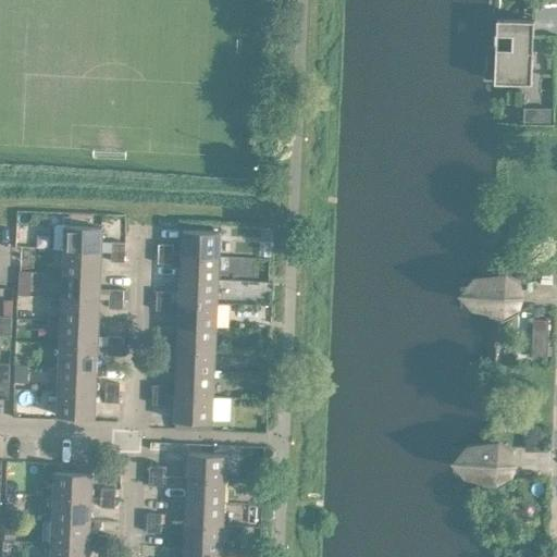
[(495,82),(500,83),(532,84),(533,50),(529,50),(530,36),(534,36),(534,20),(497,19),(495,82)]
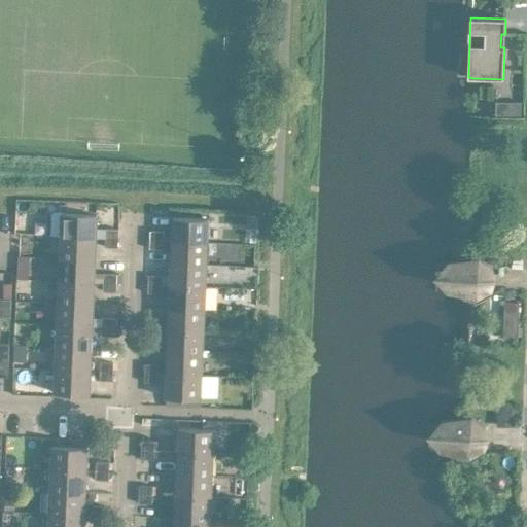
[(62,212),(61,236),(96,237),(97,214),(62,212)]
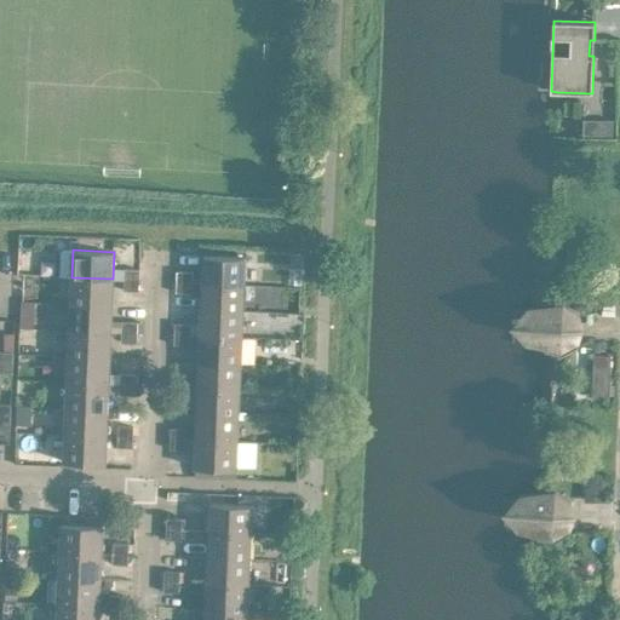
[(204,256),(202,283),(244,285),(245,257),(204,256)]
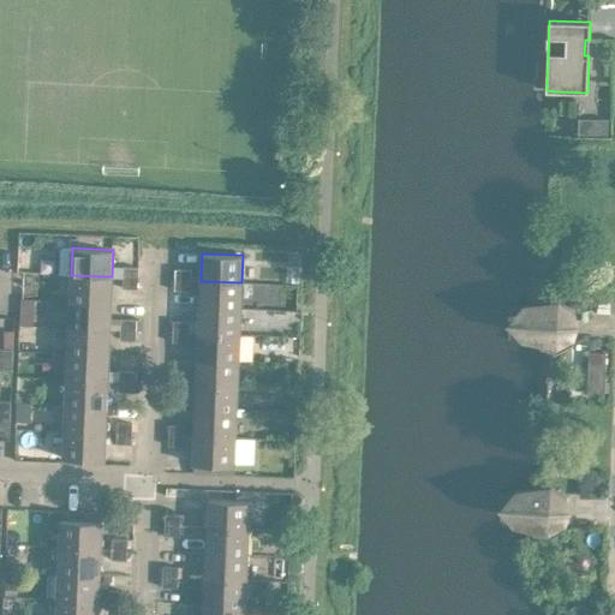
[(123,267),(123,278),(138,278),(138,268),(123,267)]
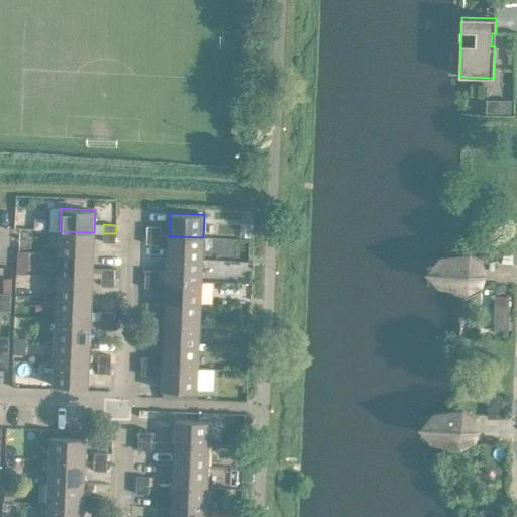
[(147,226),(146,235),(160,235),(161,227),(147,226)]
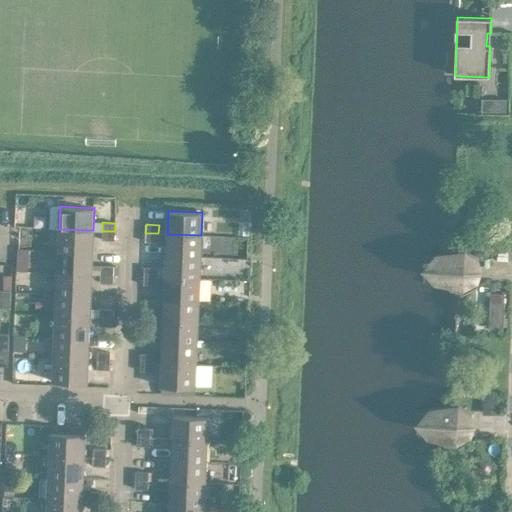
[(59,229),(58,251),(92,252),(93,230),(59,229)]
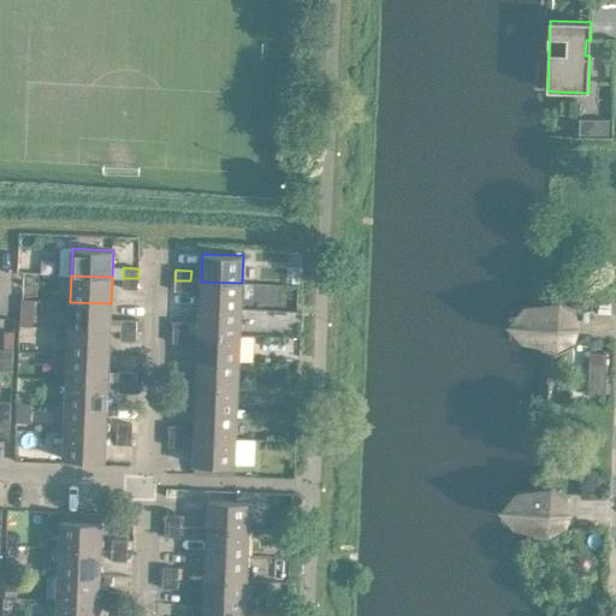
[(138,278),(123,278),(123,288),(137,289),(138,278)]
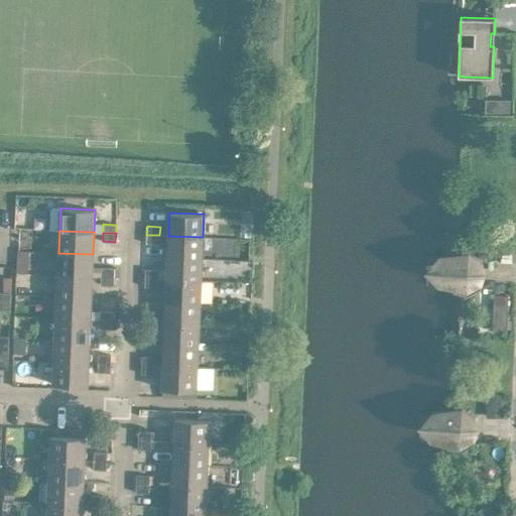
[(159,235),(146,235),(146,243),(159,244),(159,235)]
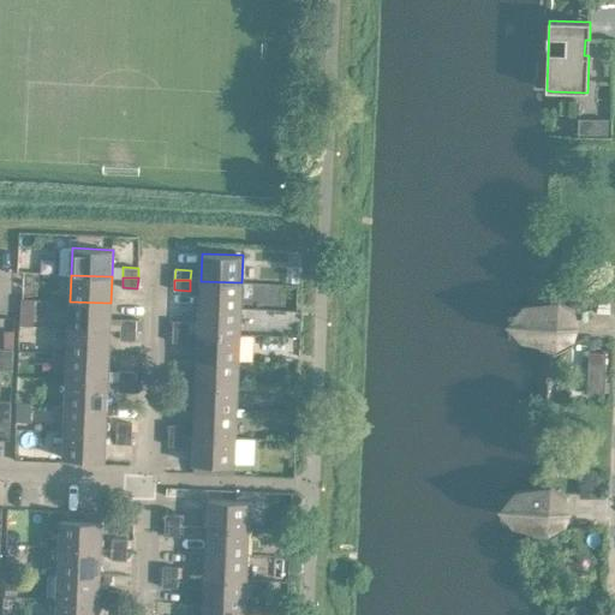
[(201,281),(199,306),(240,309),(242,282),(201,281)]
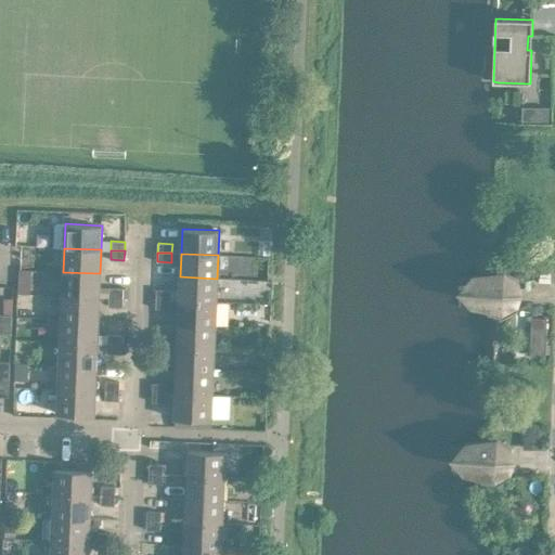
[(63,272),(62,295),(100,297),(100,273),(63,272)]
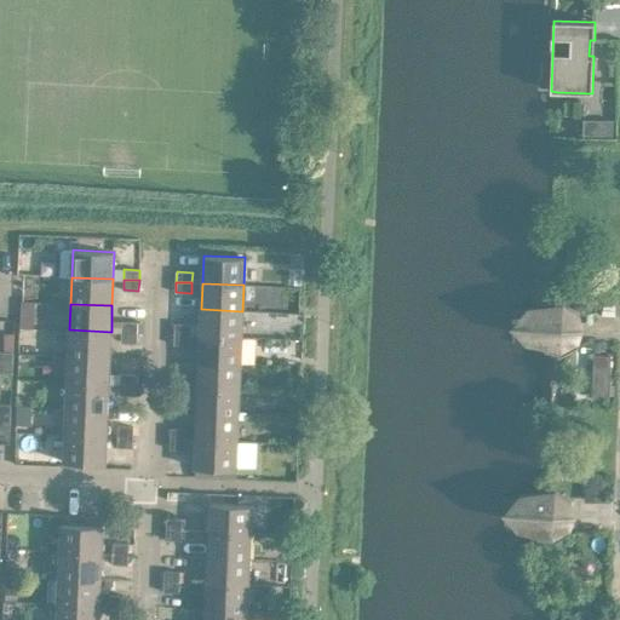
[(526,338),(547,343),(562,346),(579,337),(580,316),(563,305),(546,306),(527,309),(526,338)]
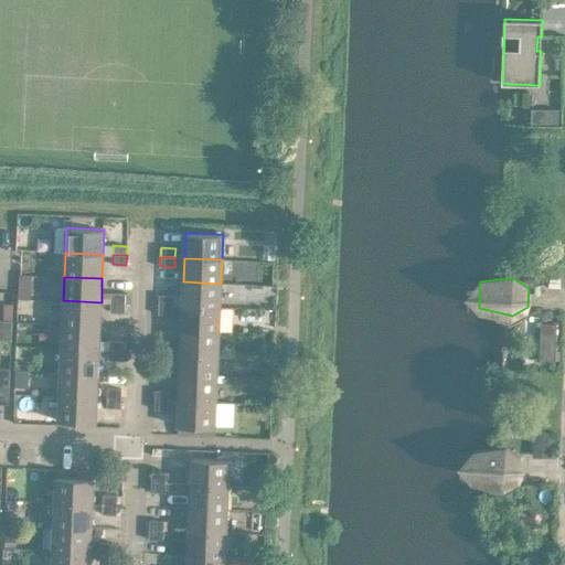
[(183,281),(182,306),(220,307),(221,284),(183,281)]
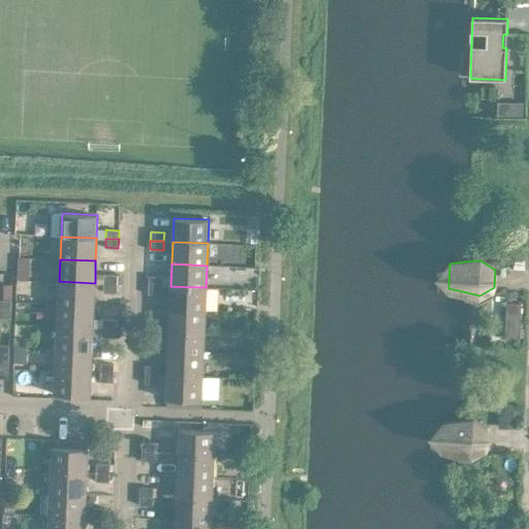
[(103,274),(103,283),(117,284),(117,275),(103,274)]
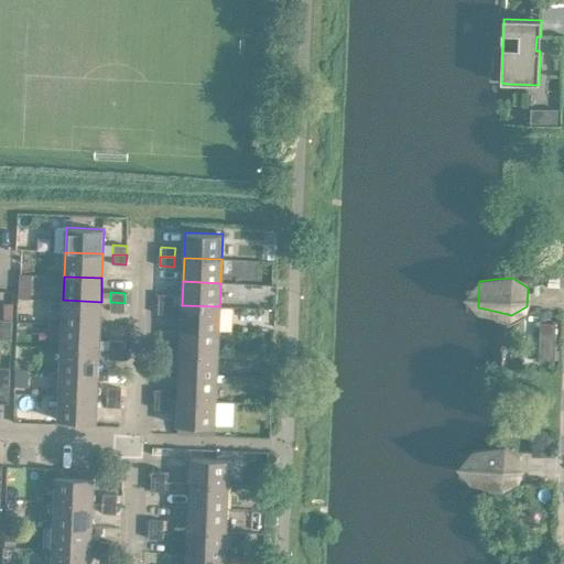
[(159,294),(159,304),(173,304),(173,295),(159,294)]
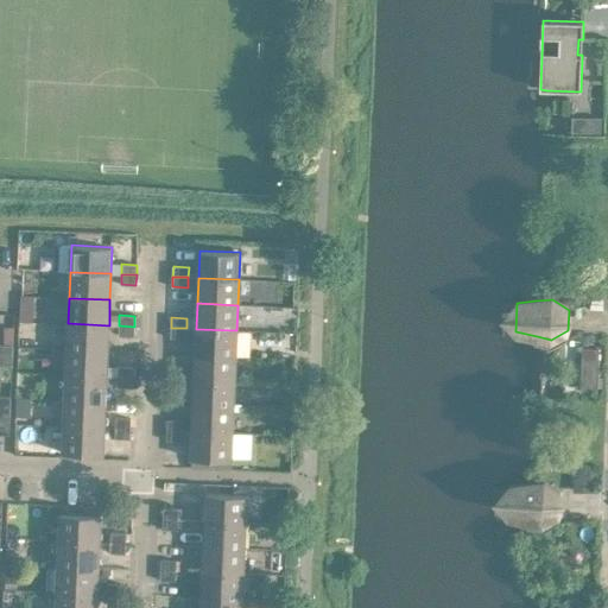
[(68,323),(67,349),(108,350),(109,325),(68,323)]
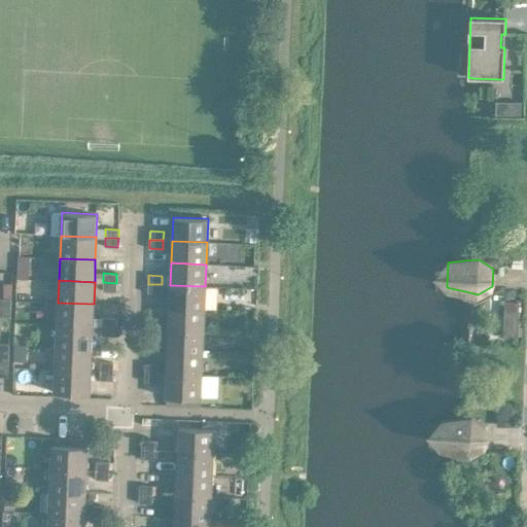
[(116,283),(103,282),(103,291),(116,291),(116,283)]
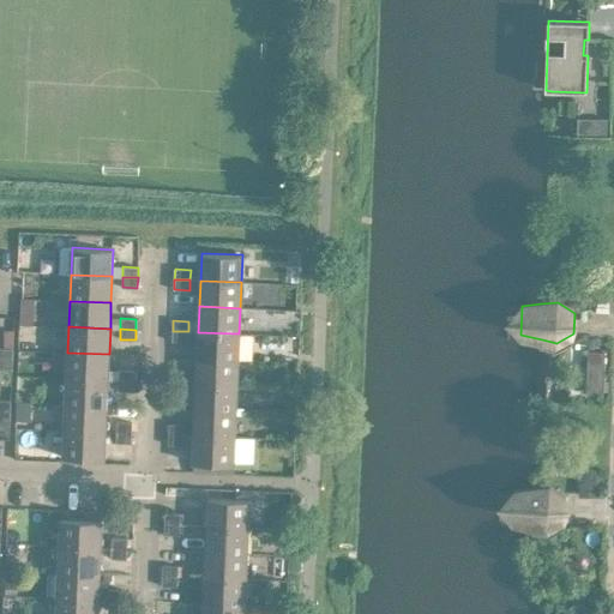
[(188,331),(173,331),(172,342),(187,342),(188,331)]
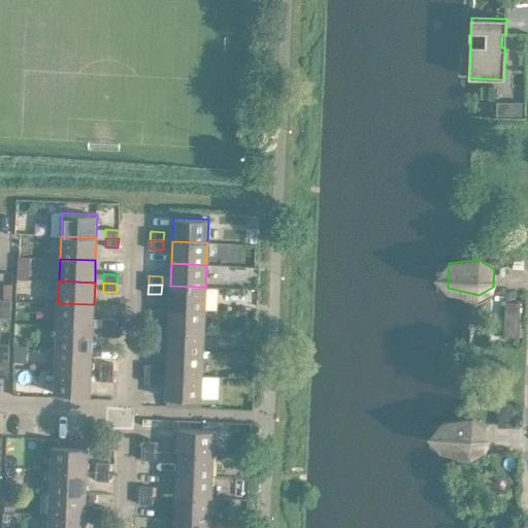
[(170,286),(169,307),(204,309),(205,287),(170,286)]
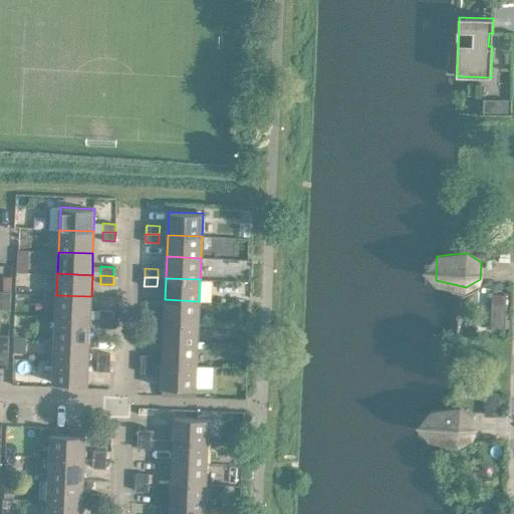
[(0,291),(0,300),(10,301),(10,292),(0,291)]
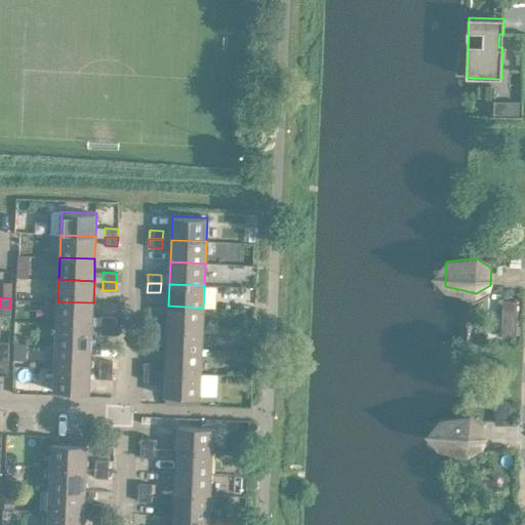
[(501,300),(500,337),(516,337),(517,300),(501,300)]
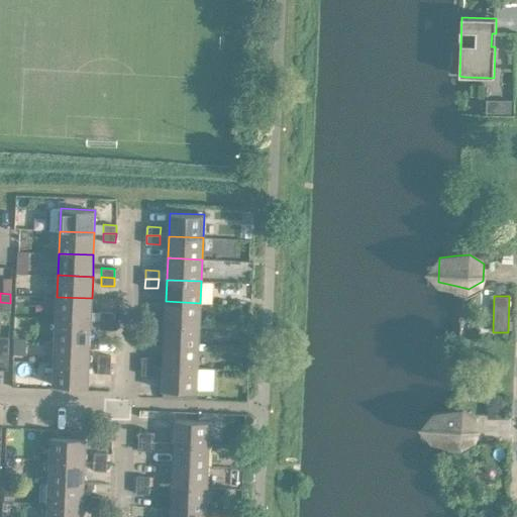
[(57,297),(56,318),(91,320),(92,298),(57,297)]
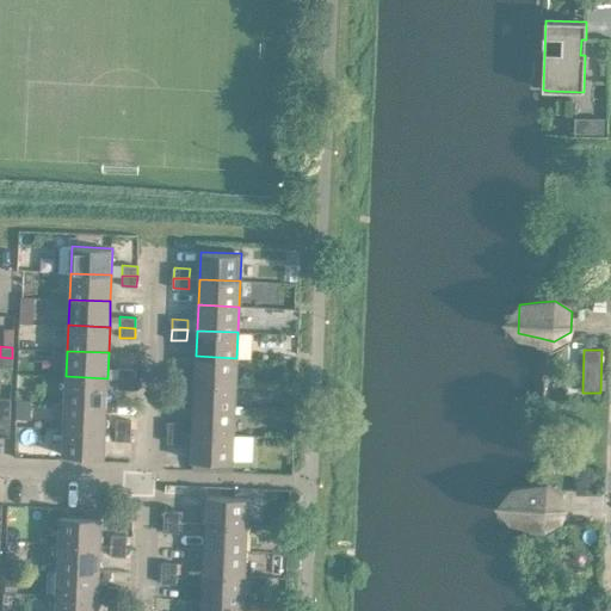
[(196,356),(195,382),(235,383),(236,358),(196,356)]
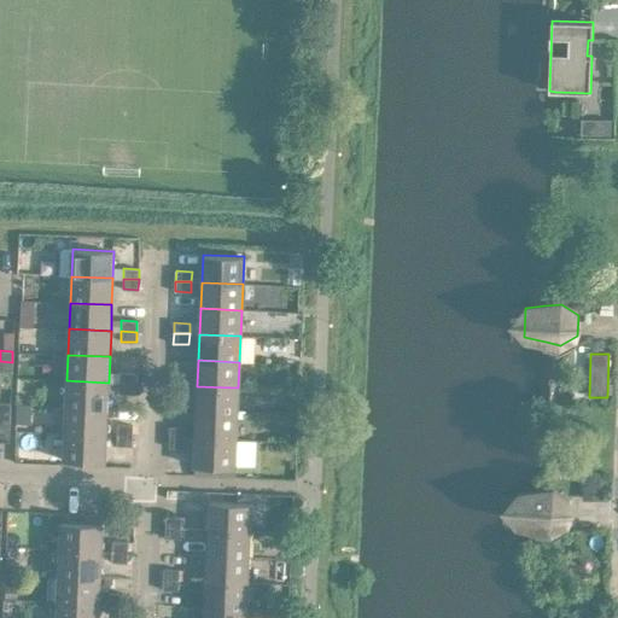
[(12,362),(0,361),(0,371),(12,372),(12,362)]
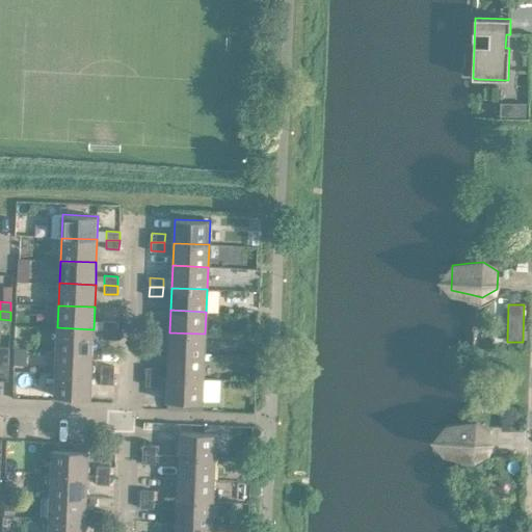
[(103,321),(102,329),(115,330),(116,321),(103,321)]
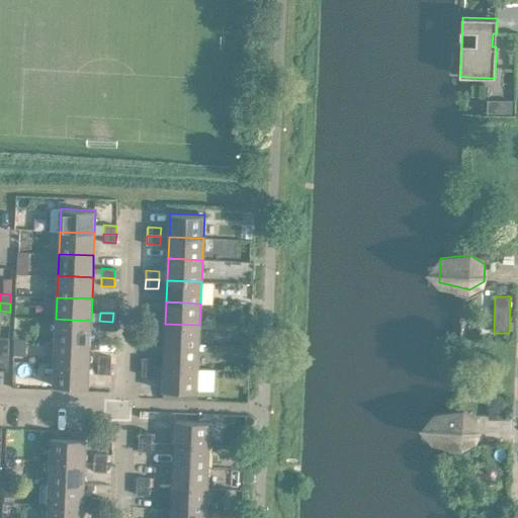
[(144,314),(144,323),(157,324),(157,315),(144,314)]
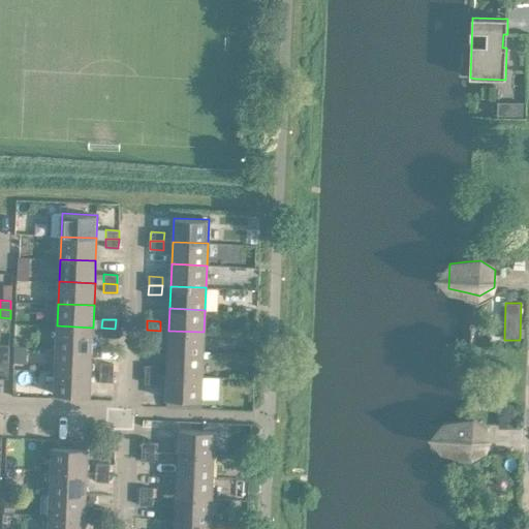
[(57,325),(57,348),(92,350),(93,328),(57,325)]
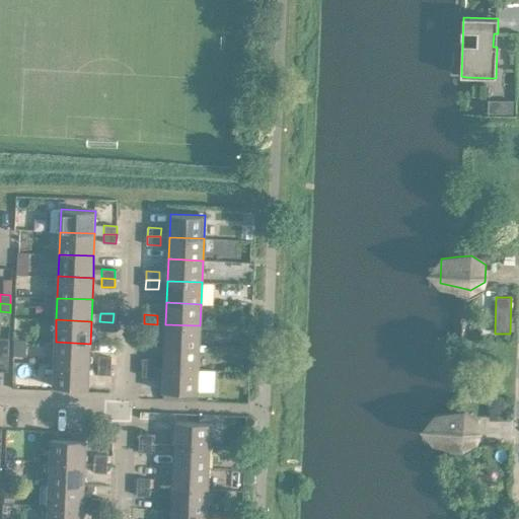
[(113,322),(99,321),(99,330),(113,331),(113,322)]
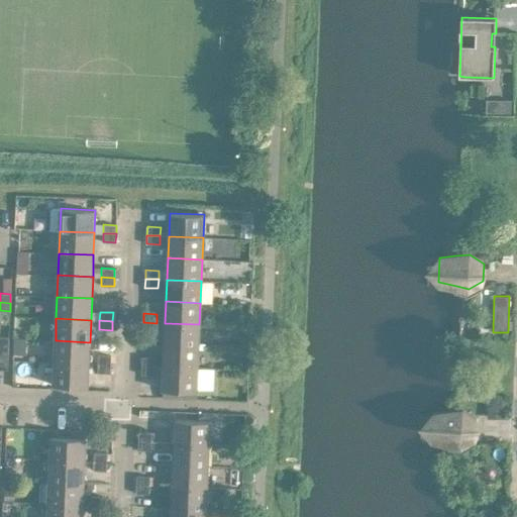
[(157,323),(143,322),(142,331),(156,331),(157,323)]
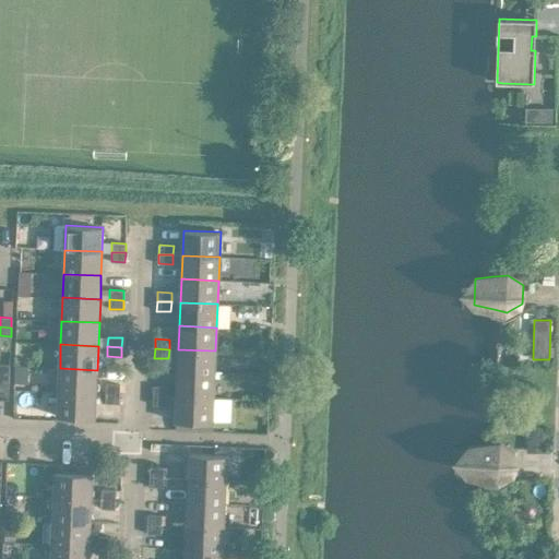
[(178,349),(177,373),(215,375),(215,351),(178,349)]
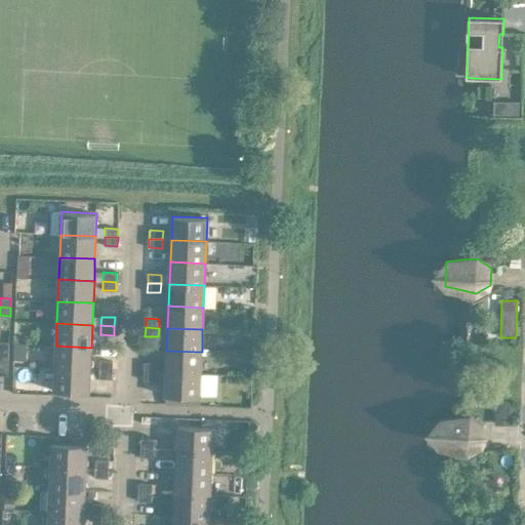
[(0,341),(0,351),(8,352),(9,342),(0,341)]
